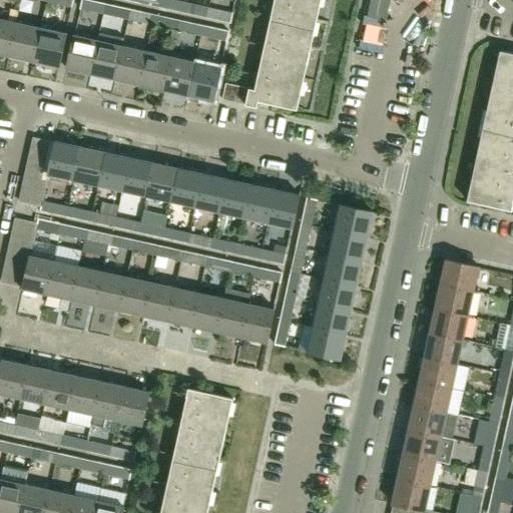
[(105,14),(108,4),(90,0),(81,0),(80,8),(105,14)]
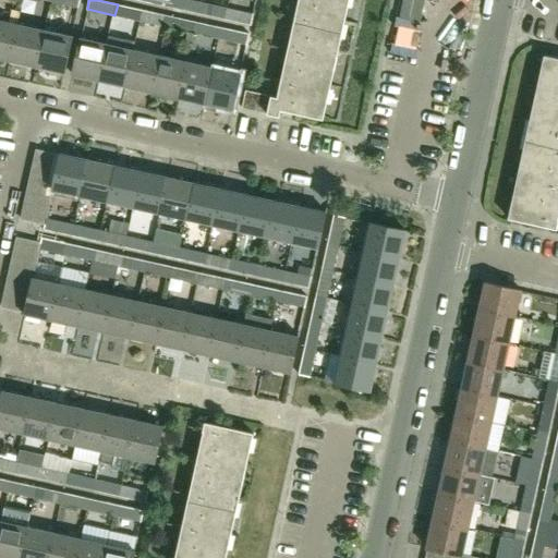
[(202,2),(189,0),(173,0),(172,8),(199,13),(202,2)]
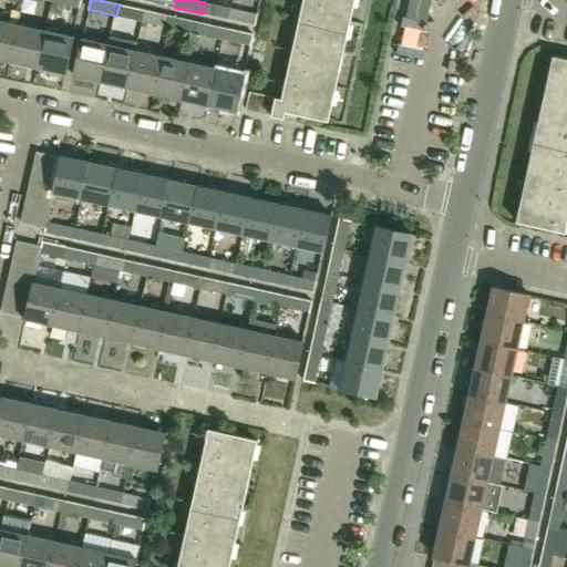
[(343,53),(338,52),(340,39),(346,40),(350,20),(344,19),(348,6),(353,7),(354,0),(302,0),(281,99),(277,98),(250,92),(246,110),(272,115),(284,117),(285,111),(322,120),(326,104),(331,105),(336,85),(330,84),(333,72),(339,73),(343,53)]
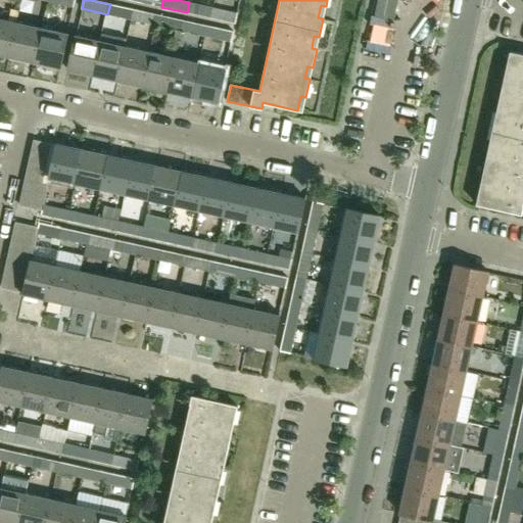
[(189,2),(187,12),(211,18),(214,8),(189,2)]
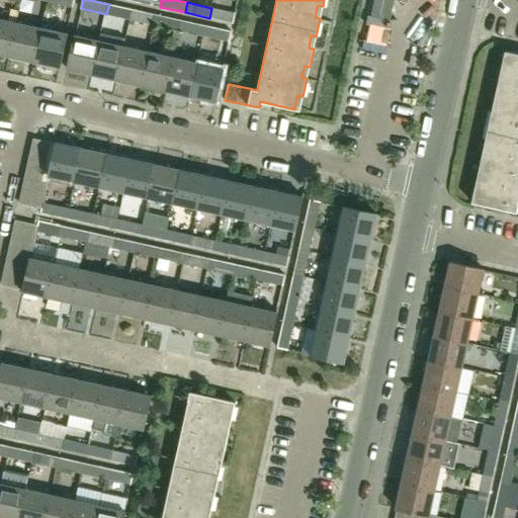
[(106,14),(132,19),(134,9),(109,4),(106,14)]
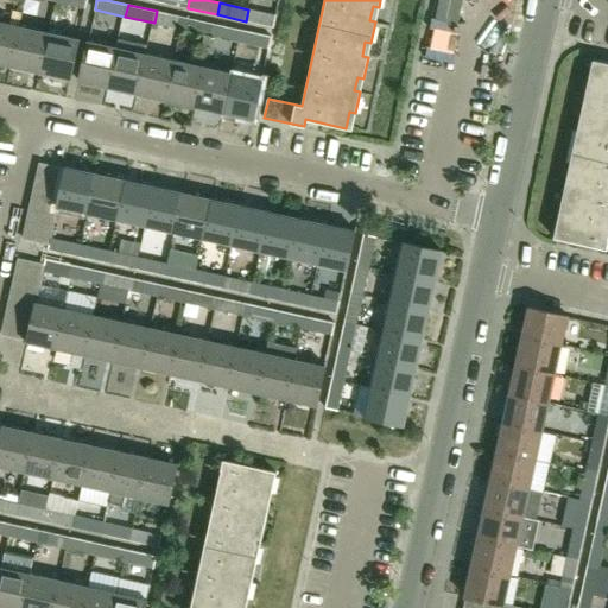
[(273,27),(276,16),(248,10),(246,21),(273,27)]
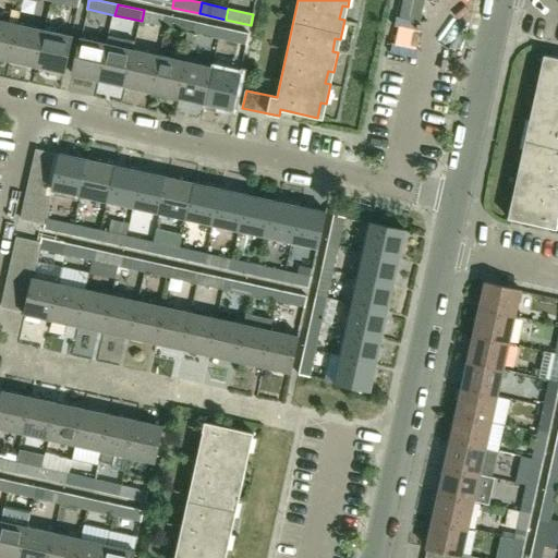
[(170,16),(144,10),(142,21),(168,26),(170,16)]
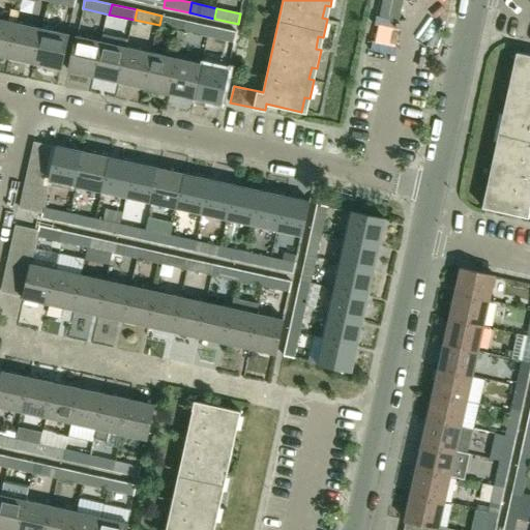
[(159,25),(185,31),(187,21),(162,16),(159,25)]
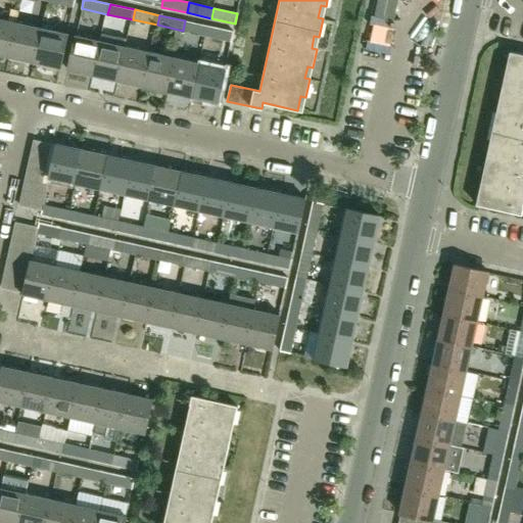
[(0,54),(10,57),(17,24),(0,19),(0,54)]
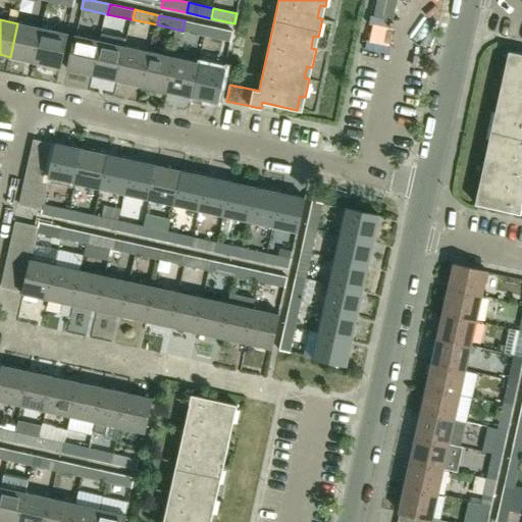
[(185,20),(183,31),(207,36),(209,25),(185,20)]
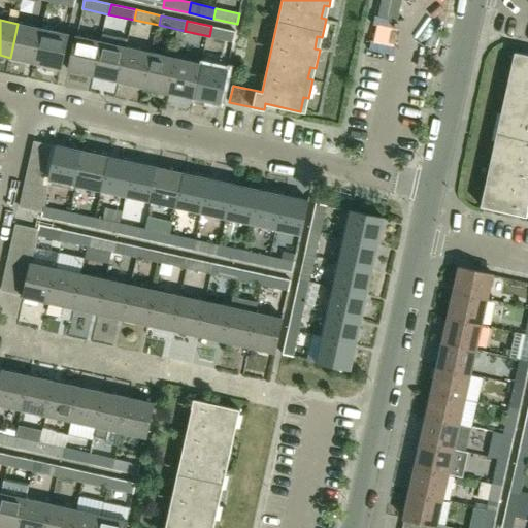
[(43,30),(18,24),(10,58),(35,63),(43,30)]
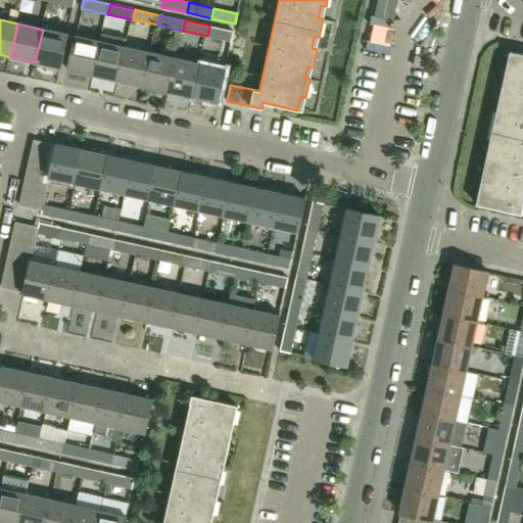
[(209,26),(207,36),(232,41),(234,31),(209,26)]
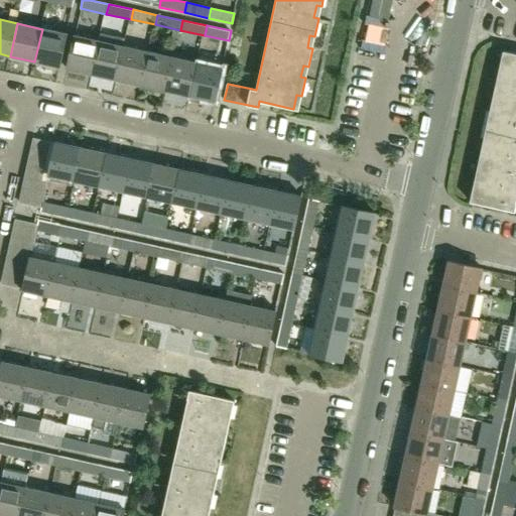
[(34,61),(59,68),(67,34),(42,29),(34,61)]
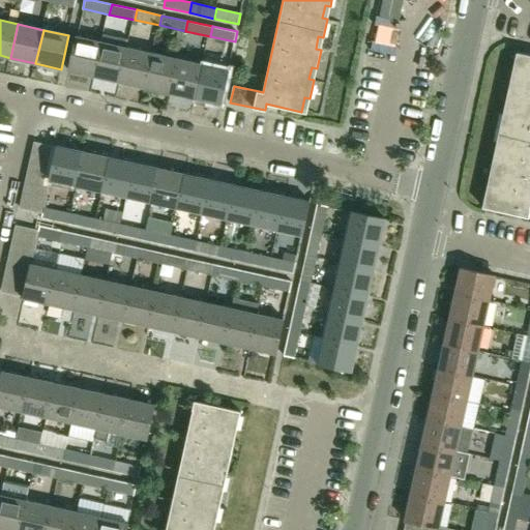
[(120,82),(127,49),(129,39),(105,33),(102,42),(95,77),(120,82)]
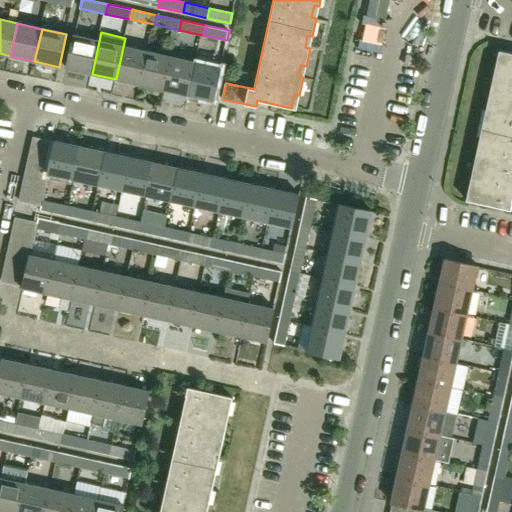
[(74,36),(66,69),(92,74),(99,41),(74,36)]
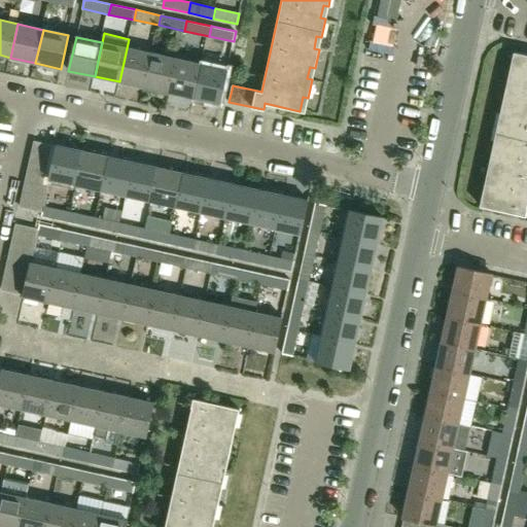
[(119,81),(144,88),(152,54),(127,48),(119,81)]
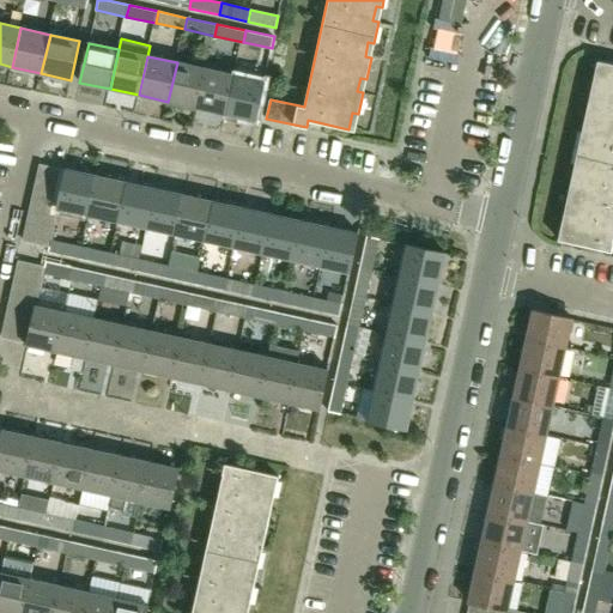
[(600,78),(594,77),(589,98),(595,99),(593,114),(587,113),(582,133),(588,134),(584,149),(578,147),(574,169),(580,170),(577,184),(571,183),(566,205),(572,206),(569,220),(563,219),(558,240),(612,252),(612,244),(612,241),(608,241),(612,217),(612,64),(598,60),(598,62),(604,64),(600,78)]
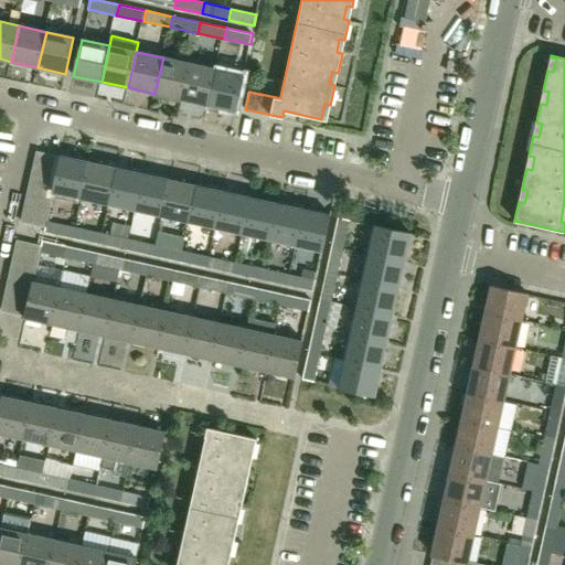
[(190,63),(163,57),(155,94),(182,99),(190,63)]
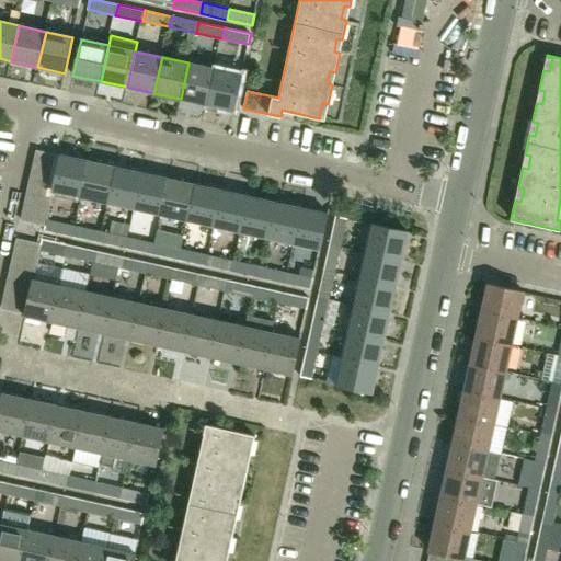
[(207,105),(215,69),(189,63),(181,99),(207,105)]
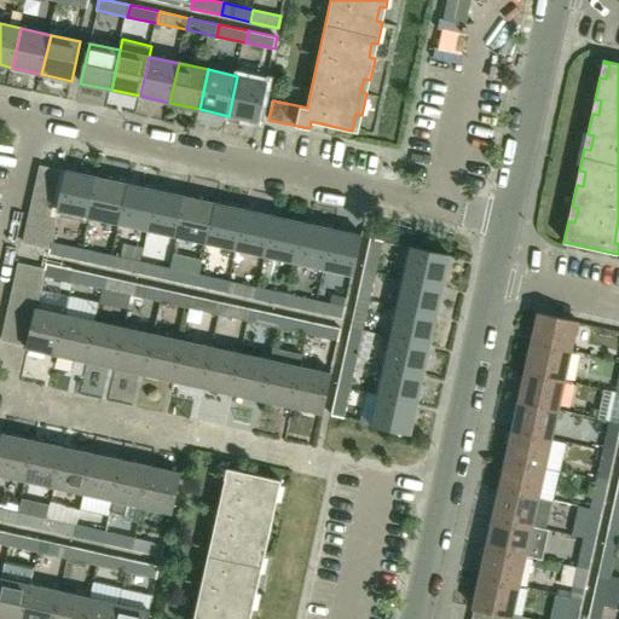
[(258,122),(266,82),(237,76),(229,116),(258,122)]
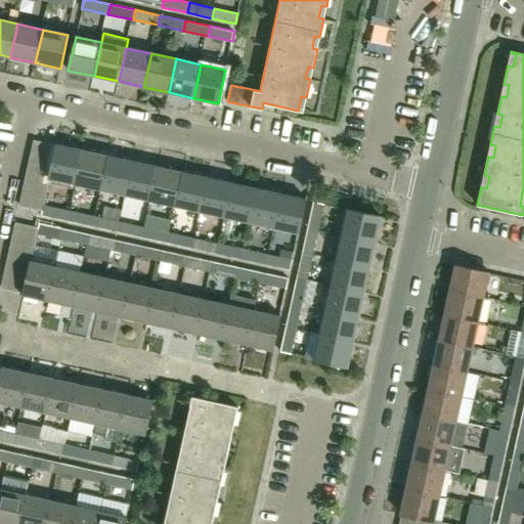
[(33,150),(54,156),(57,144),(35,140),(33,150)]
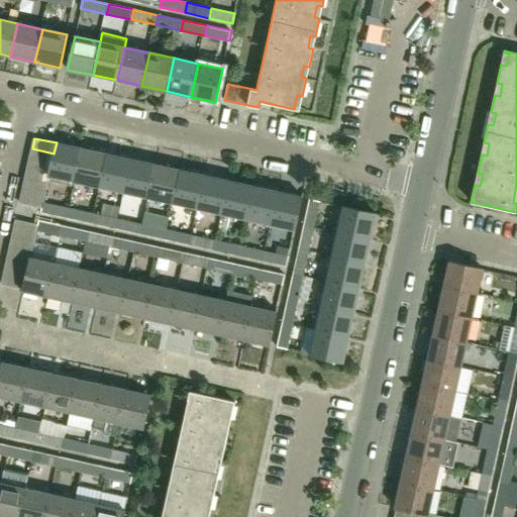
[(57,141),(57,142),(54,153),(52,165),(48,175),(48,176),(74,182),(82,146),(57,141)]
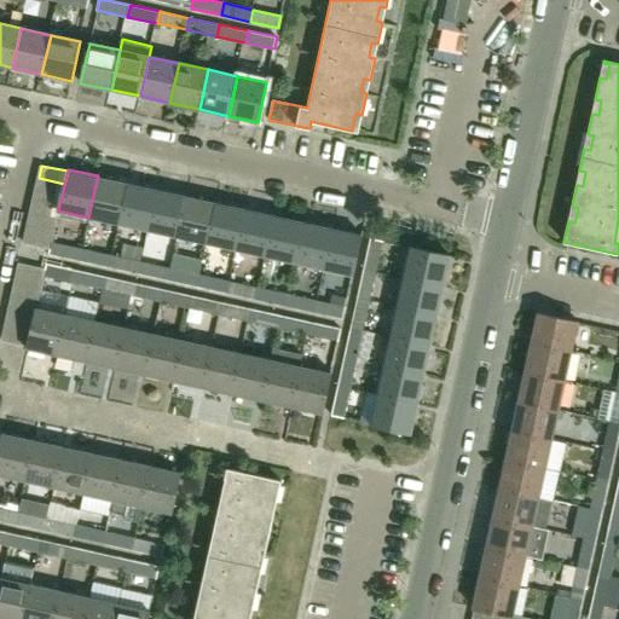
[(88,218),(117,224),(127,183),(98,175),(88,218)]
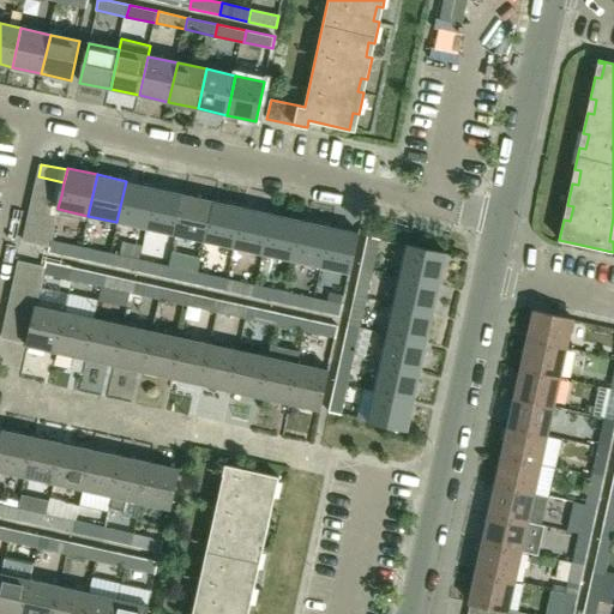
[(64,182),(38,176),(35,190),(61,196),(64,182)]
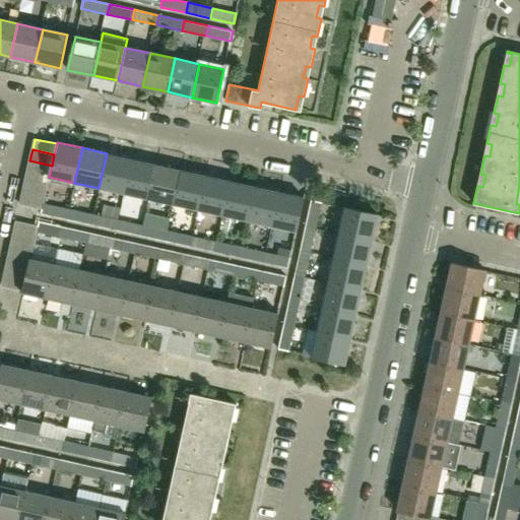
[(131,158),(107,153),(99,188),(124,193),(131,158)]
